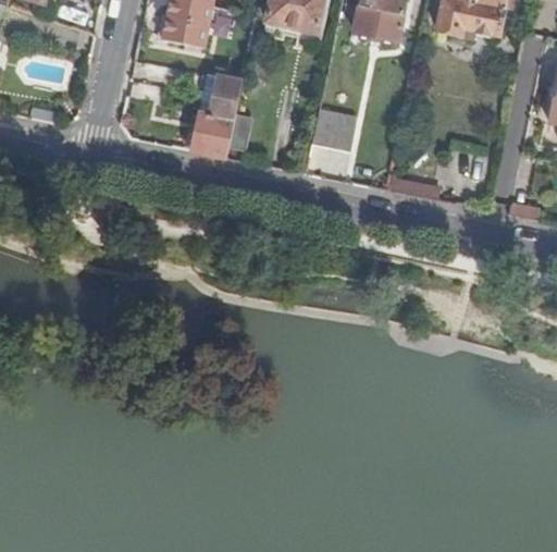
[(176,0),(174,15),(168,14),(163,38),(206,48),(215,0),(176,0)]
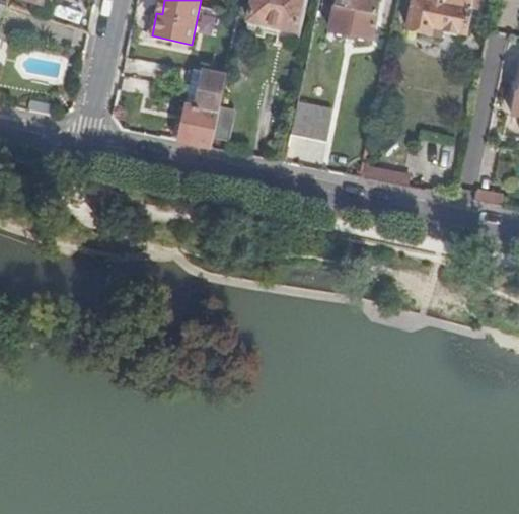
[(159,0),(156,13),(162,14),(164,0),(159,0)]
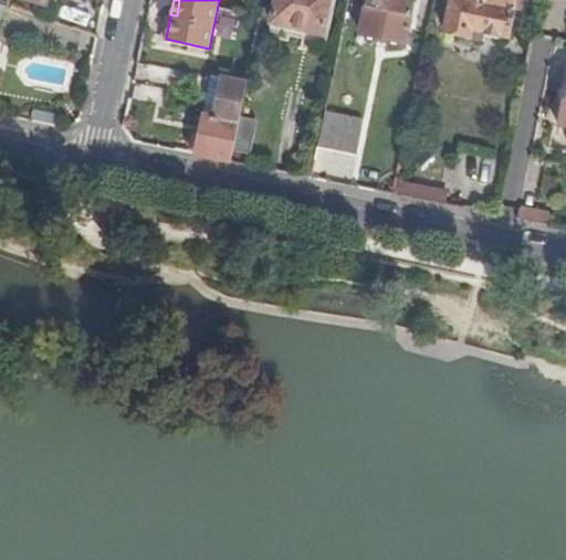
[(324,34),(329,0),(275,0),(270,22),(324,34)]
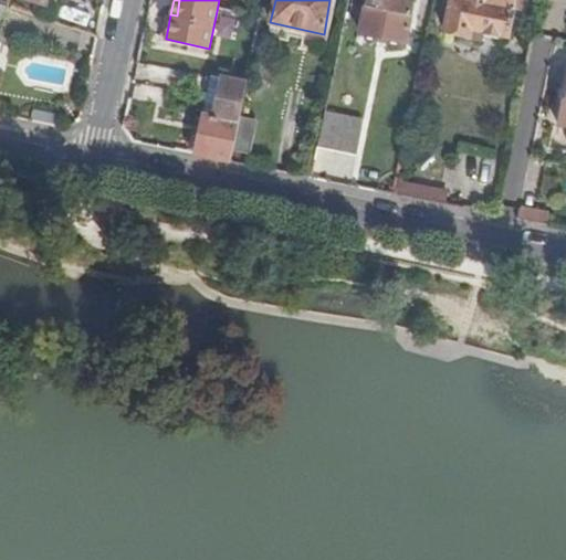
[(369,0),(363,34),(406,43),(413,0),(369,0)]
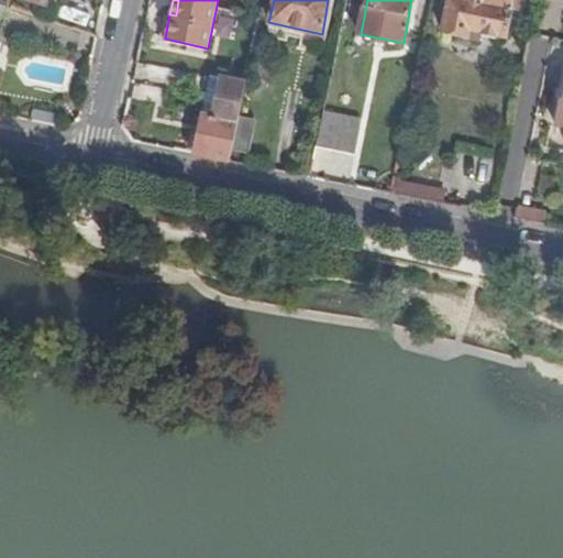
[(450,0),(443,34),(468,39),(470,32),(477,33),(506,39),(511,11),(512,0),(450,0)]
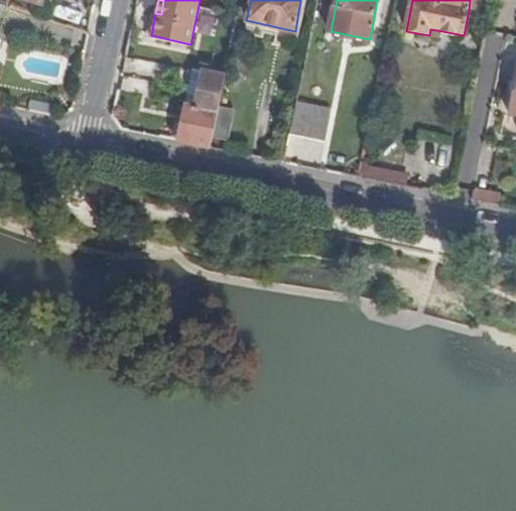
[(470,0),(469,10),(476,11),(478,0),(470,0)]
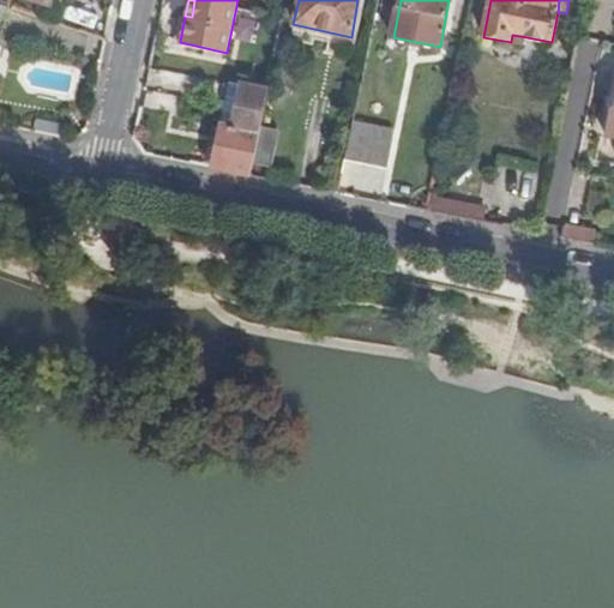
[(519,44),(521,36),(512,35),(511,42),(519,44)]
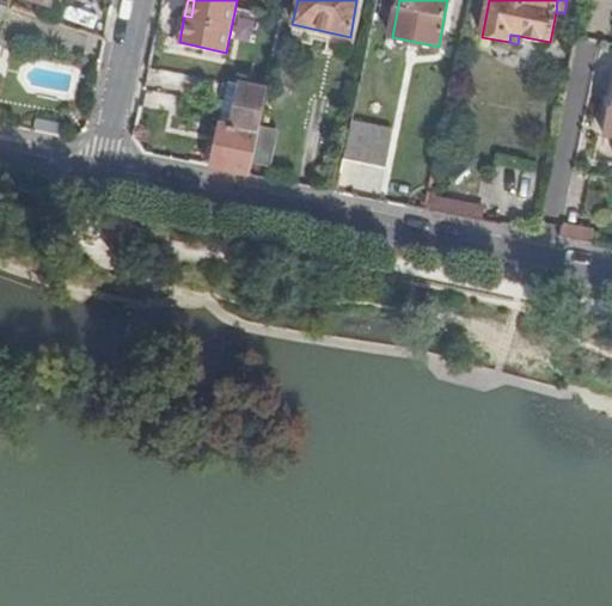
[(230,118),(238,75),(227,74),(218,116),(230,118)]
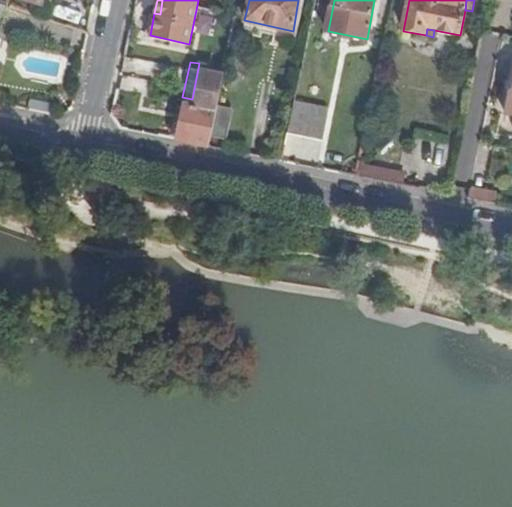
[(217,100),(223,67),(199,63),(192,99),(182,97),(176,134),(208,140),(211,136),(217,100)]
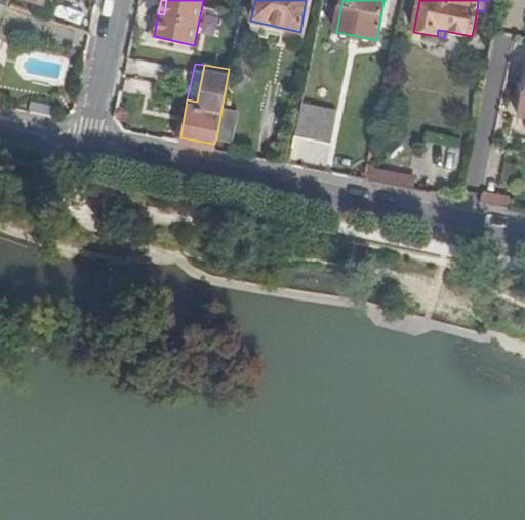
[(140,78),(124,75),(122,89),(138,92),(140,78)]
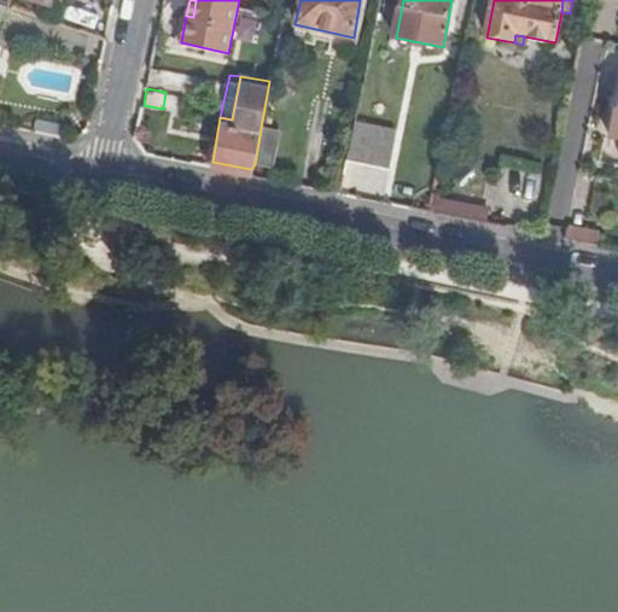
[(281,124),(262,121),(255,164),(275,168),(281,124)]
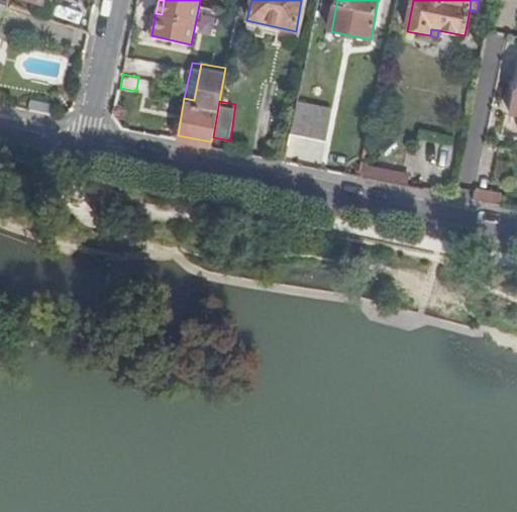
[(297,101),(291,133),(326,141),(332,108),(297,101)]
